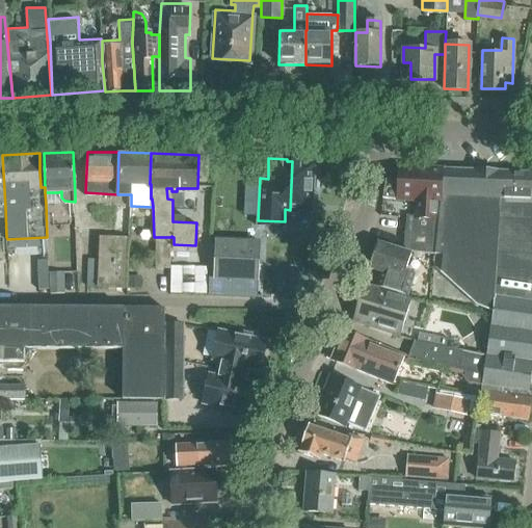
[(292,161),(290,210),(298,210),(299,208),(313,209),(314,198),(315,160),(297,159),(297,161),(292,161)]
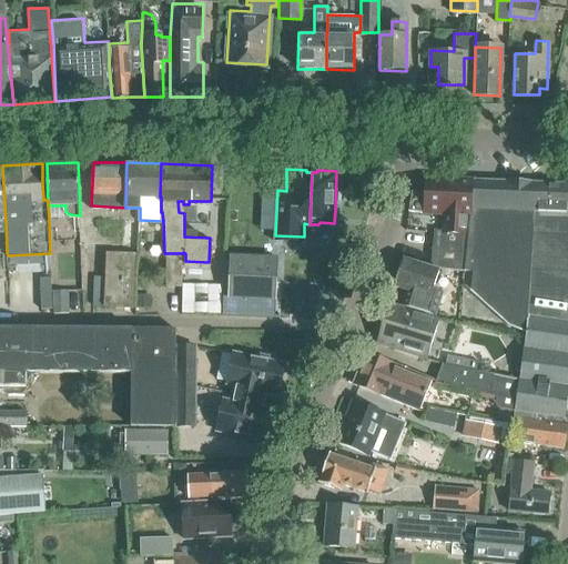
[(445,267),(464,269),(469,220),(472,213),(473,178),(427,175),(426,190),(412,189),(408,209),(444,211),(443,229),(436,228),(432,267),(434,268),(445,267)]
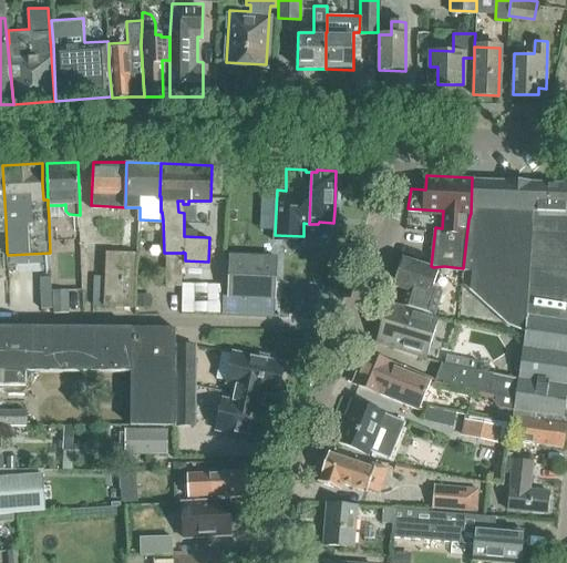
[(468,219),(463,268),(462,279),(507,320),(525,329),(533,181),(472,177),(471,213),(468,219)]
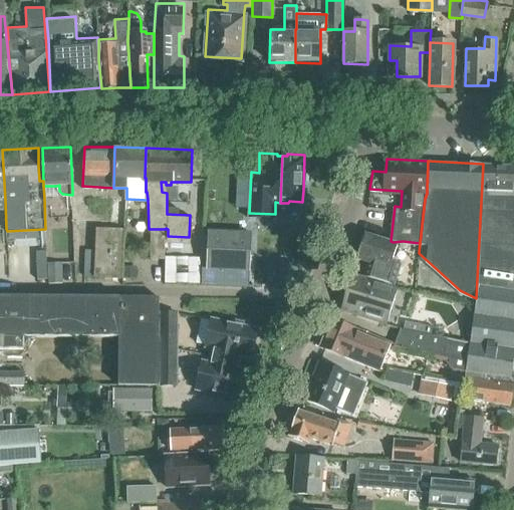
[(513,164),(483,164),(481,230),(513,231),(513,219),(513,218),(513,164)]
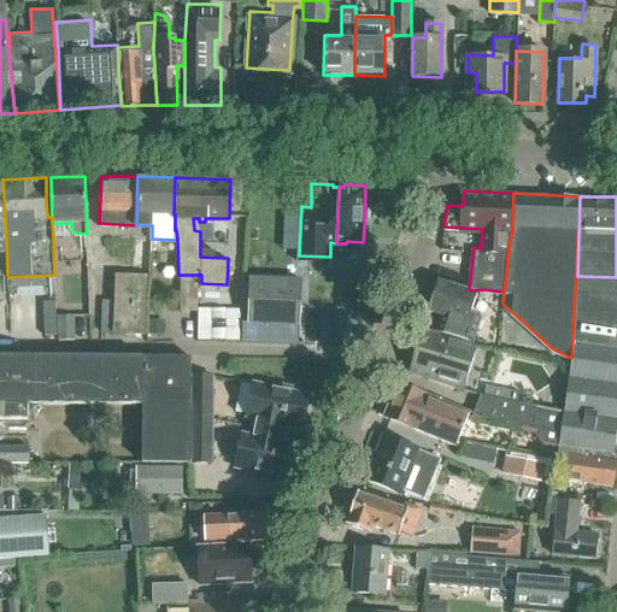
[(152,239),(144,239),(134,237),(133,272),(116,272),(115,299),(103,298),(101,329),(147,331),(148,330),(148,318),(152,239)]
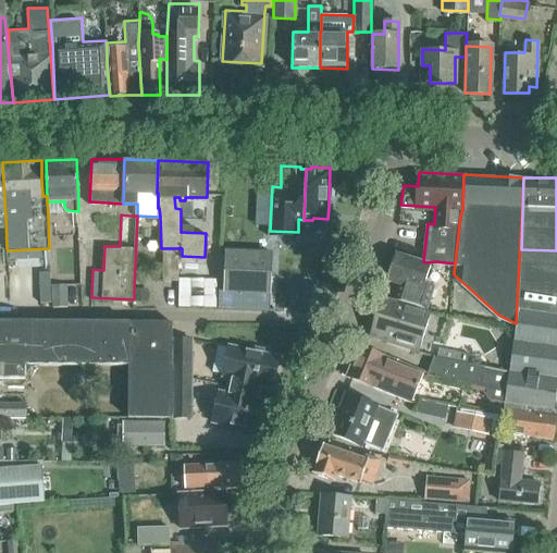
[(510,370),(505,400),(553,407),(556,376),(556,236),(556,237),(556,250),(521,249),(520,307),(556,314),(549,354),(514,348),(510,370)]
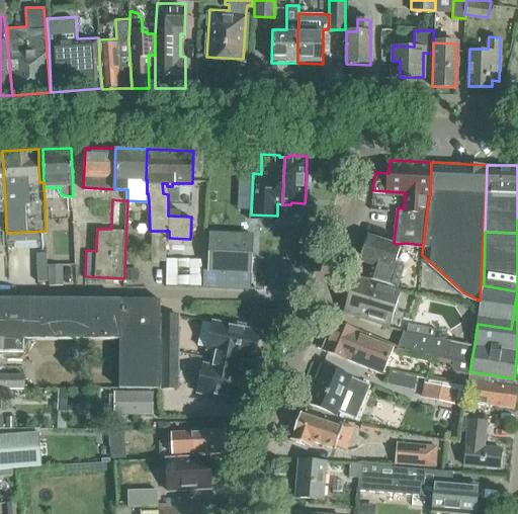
[(166,231),(152,231),(152,259),(166,259),(166,257),(166,231)]
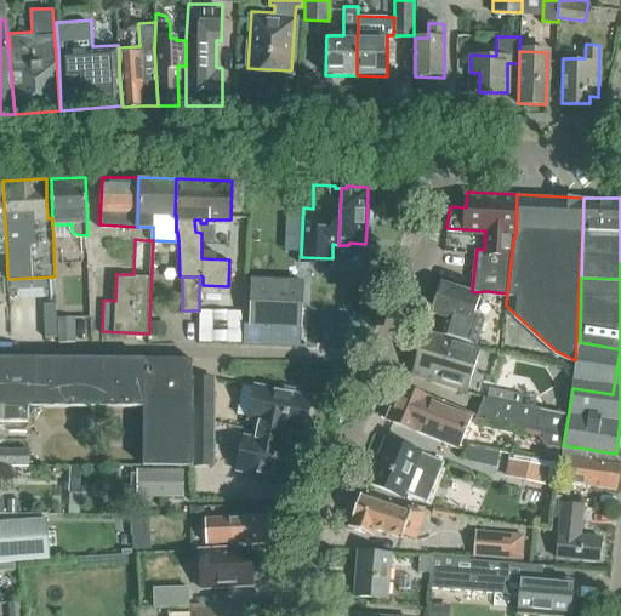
[(353,277),(340,280),(342,291),(357,287),(353,277)]
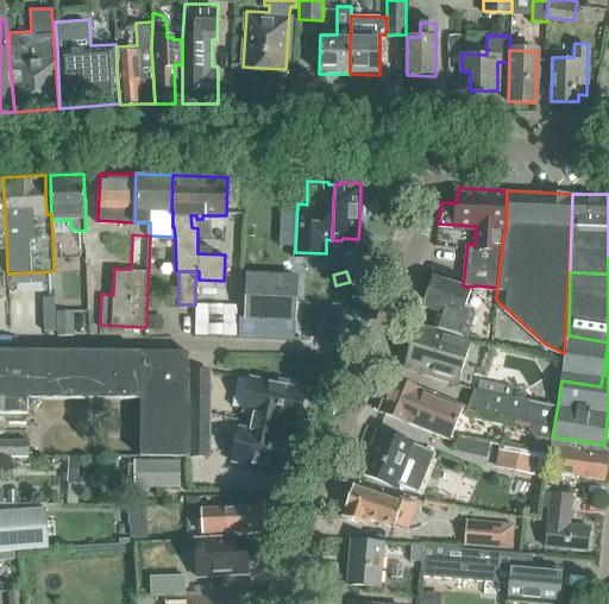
[(246,294),(245,315),(293,318),(294,275),(248,272),(246,294)]
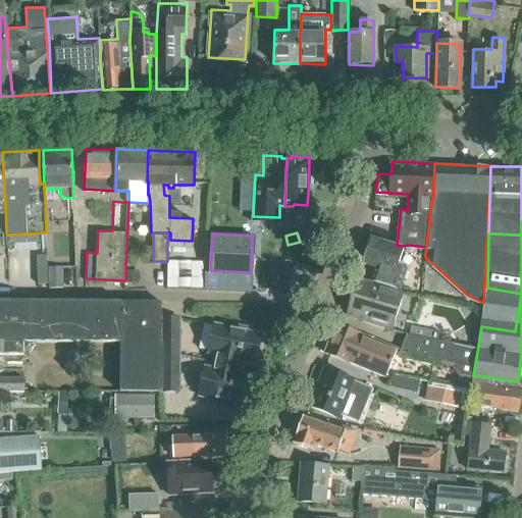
[(403,247),(399,246),(397,245),(372,237),(364,261),(382,268),(378,280),(401,288),(408,266),(398,262),(403,247)]
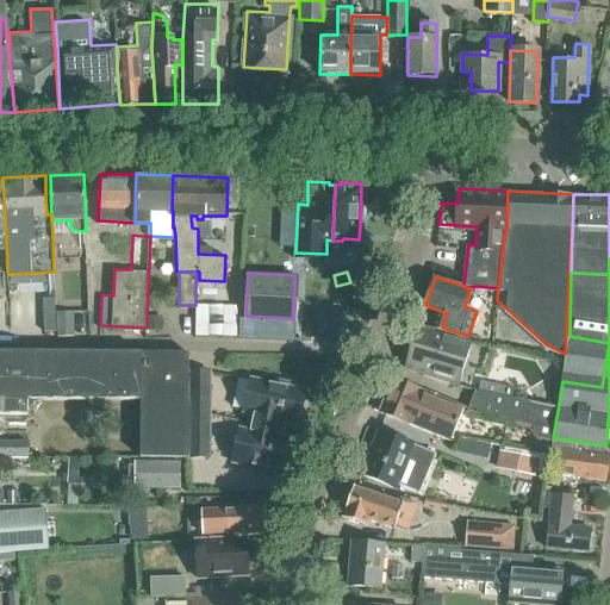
[(55,295),(43,295),(44,329),(56,329),(55,295)]
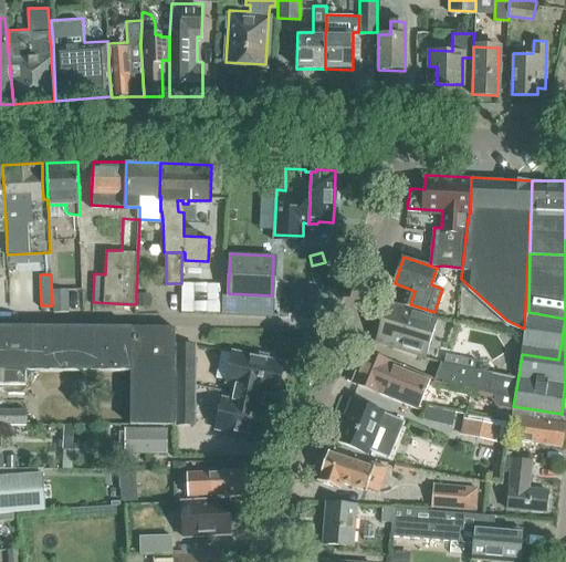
[(219,281),(181,281),(181,283),(181,309),(219,309),(219,281)]
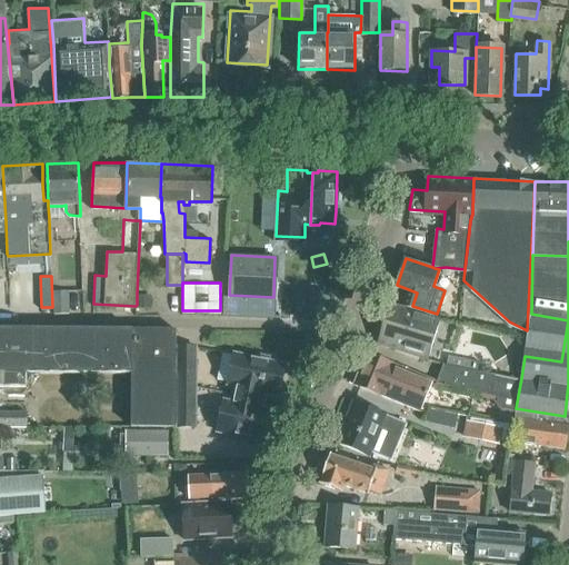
[(69,288),(52,289),(53,311),(69,310),(69,288)]
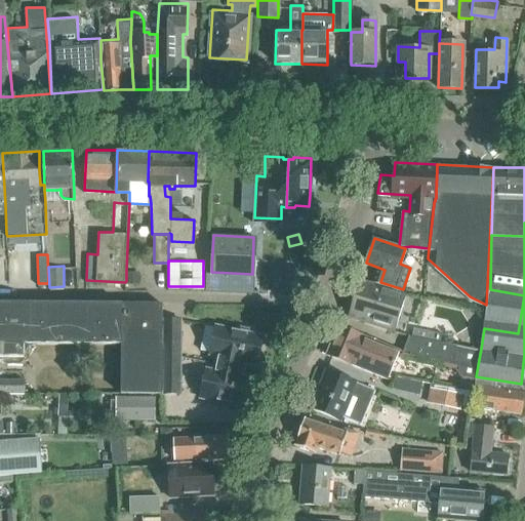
[(126,271),(126,281),(137,281),(138,271),(126,271)]
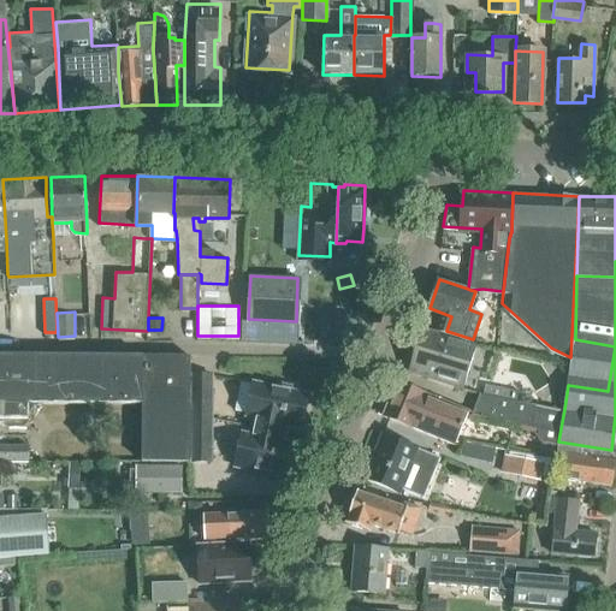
[(463,385),(477,342),(424,326),(410,369),(463,385)]
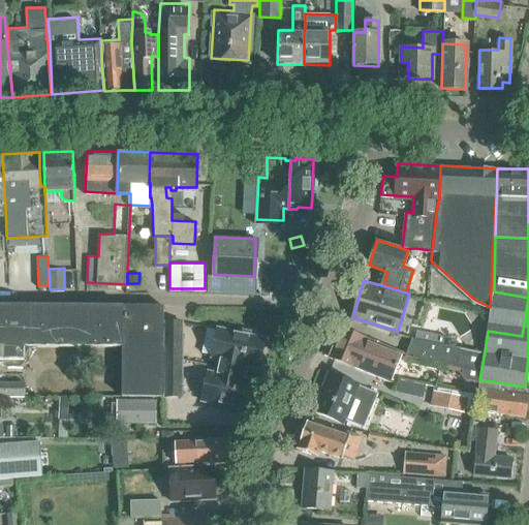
[(494,291),(488,331),(522,336),(528,298),(494,291)]
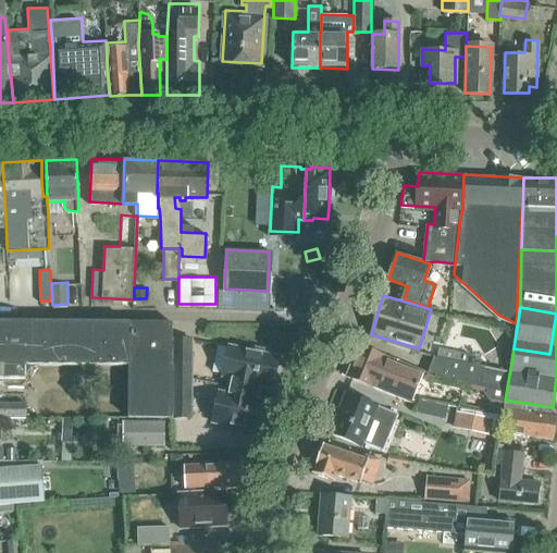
[(0,376),(23,377),(23,361),(127,364),(127,415),(171,415),(172,320),(0,318),(0,376)]
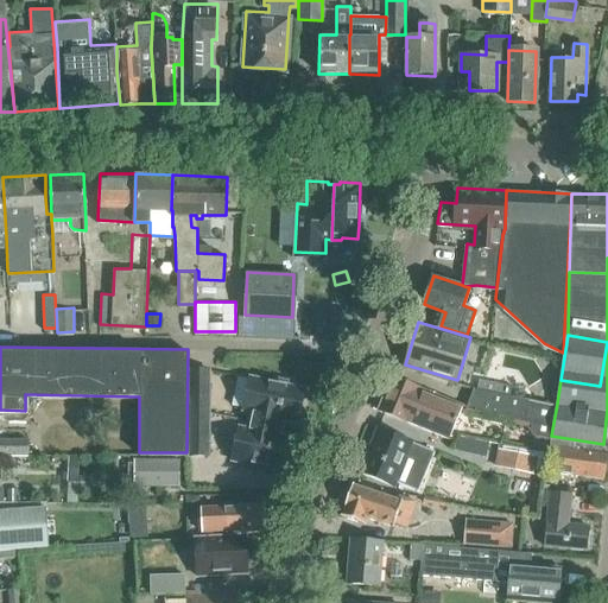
[(190,368),(189,411),(208,411),(209,368),(190,368)]
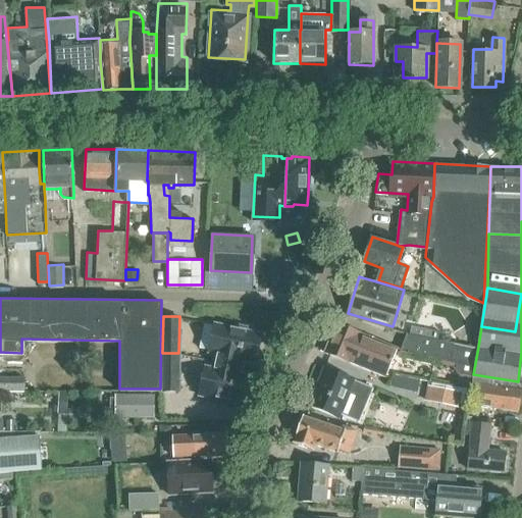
[(216,353),(214,360),(242,366),(242,365),(240,364),(241,358),(255,361),(262,332),(253,330),(253,328),(251,326),(239,323),(236,325),(236,326),(214,322),(208,352),(216,353)]
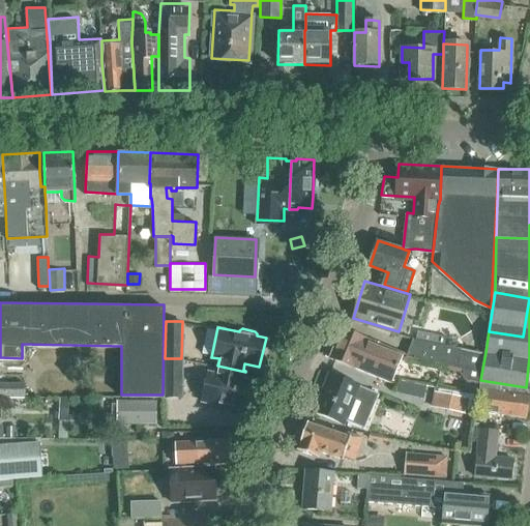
[(391,381),(403,351),(343,327),(331,356),(391,381)]
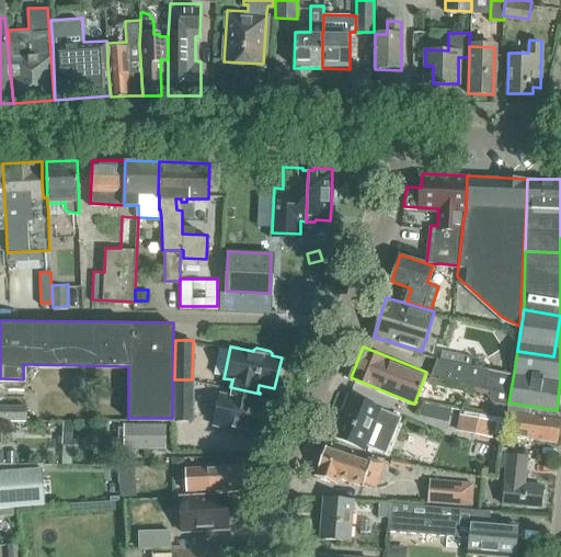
[(442,348),(439,357),(472,364),(474,354),(442,348)]
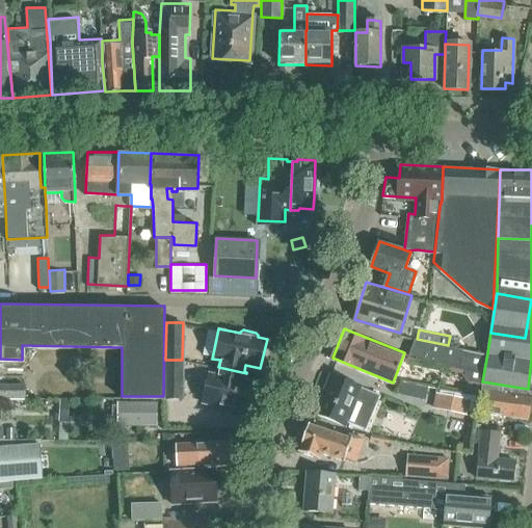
[(468,378),(482,381),(487,353),(462,347),(448,345),(417,339),(416,339),(408,355),(457,366),(464,368),(462,373),(468,378)]
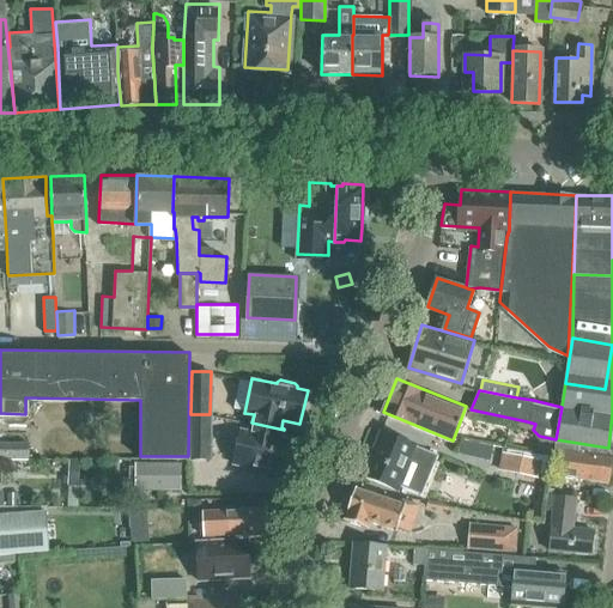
[(210,414),(190,414),(190,457),(210,457),(210,414)]
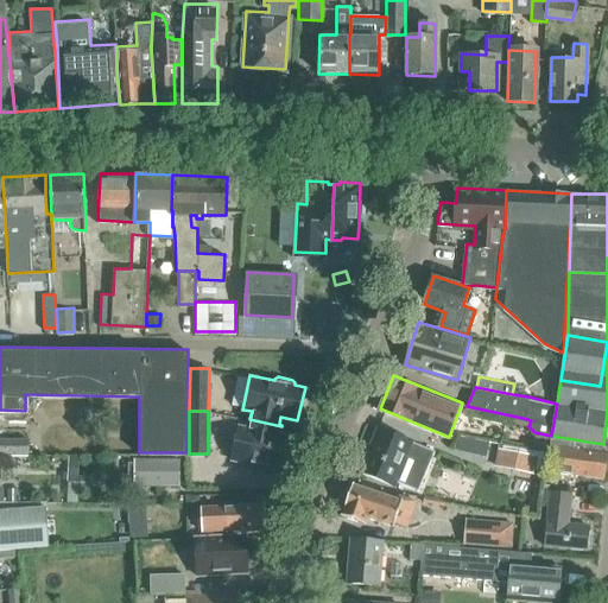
[(282,426),(249,419),(248,426),(239,425),(232,458),(255,464),(255,467),(258,469),(272,473),(276,470),(276,469),(286,471),(293,437),(277,433),(279,426),(282,426)]
